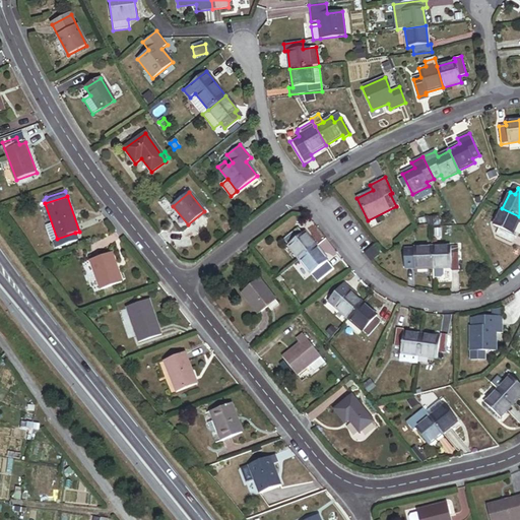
[(513,235),(519,217),(519,216),(502,208),(494,225),(499,228),(496,235),(512,243),(516,236),(513,235)]
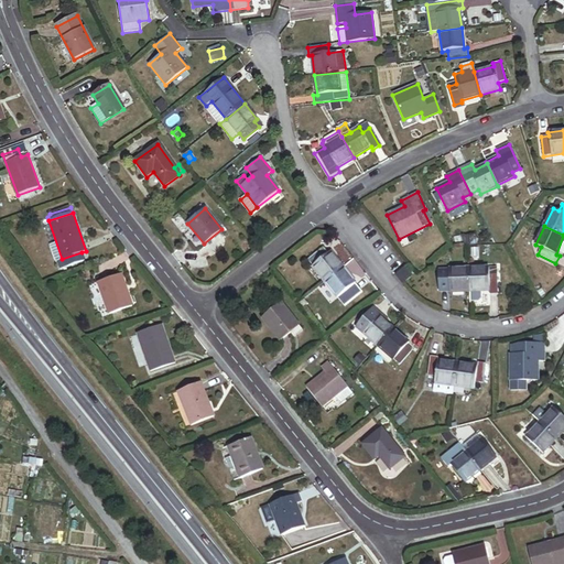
[(465,237),(466,246),(477,245),(475,236),(465,237)]
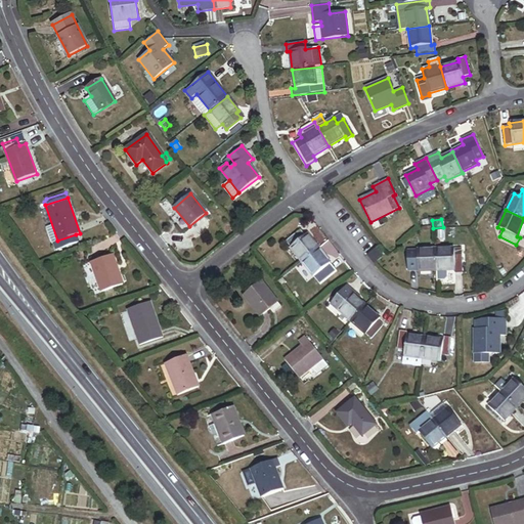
[(318,248),(307,233),(304,235),(300,230),(286,242),(301,262),(318,248)]
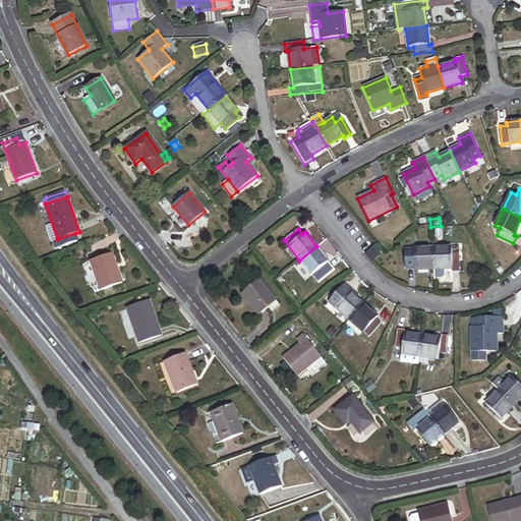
[(75,233),(57,239),(52,241),(55,249),(77,241),(75,233)]
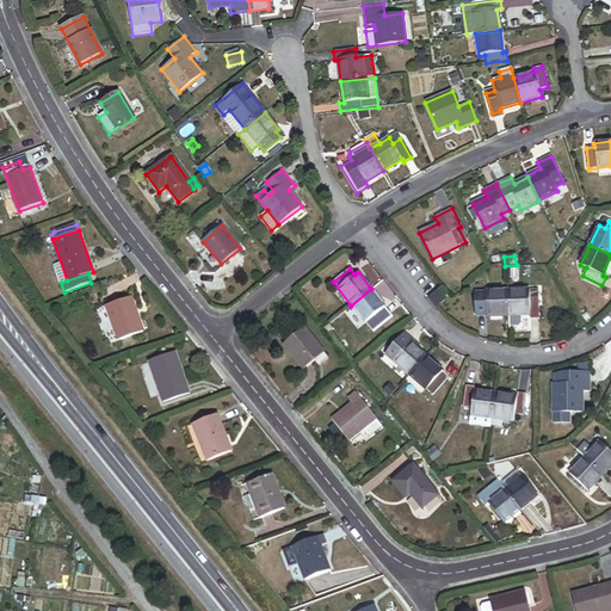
[(371,289),(351,306),(370,329),(372,332),(392,316),(371,289)]
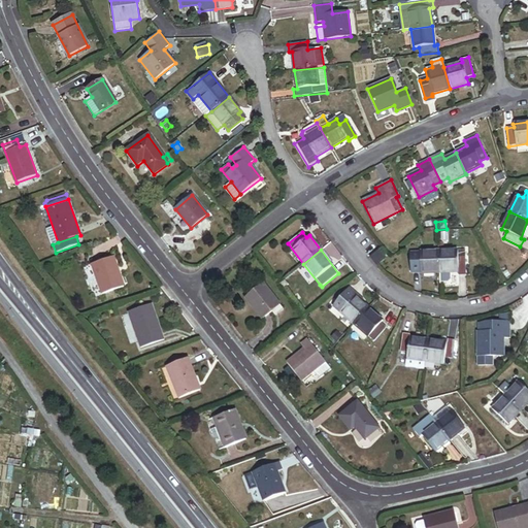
[(385,259),(378,252),(371,258),(376,265),(385,259)]
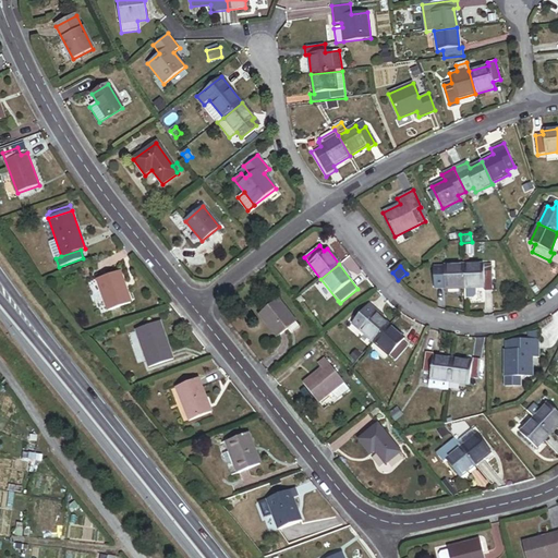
[(463,289),(463,266),(444,267),(434,267),(434,289),(463,289)]
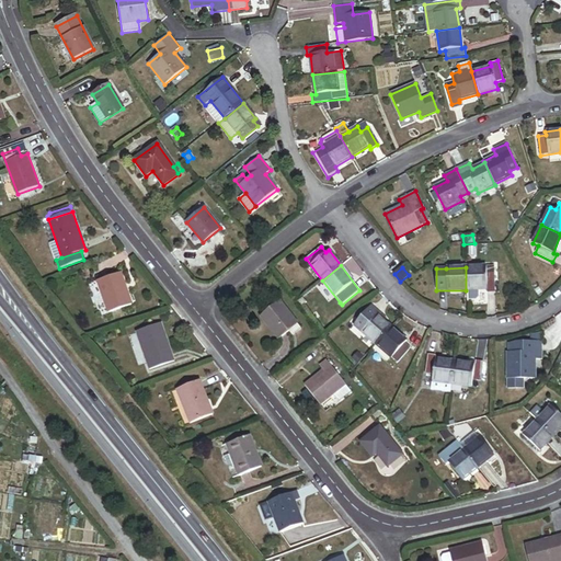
[(495,293),(494,273),(487,273),(487,267),(466,267),(466,290),(474,290),(488,289),(488,293),(495,293)]
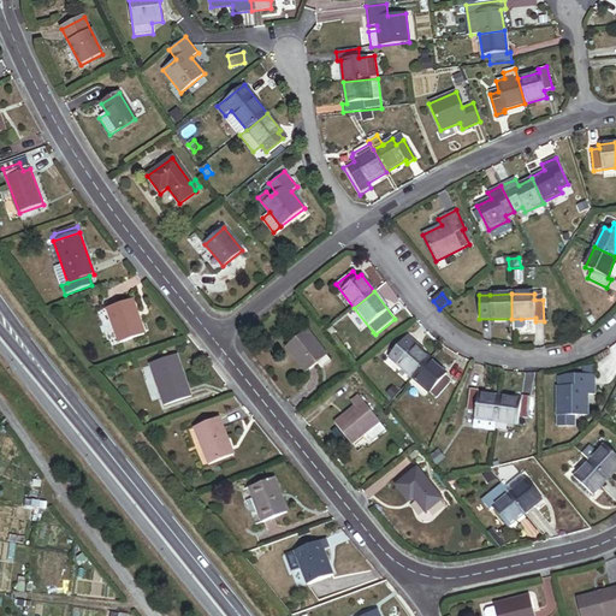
[(132,300),(107,309),(119,343),(144,335),(132,300)]
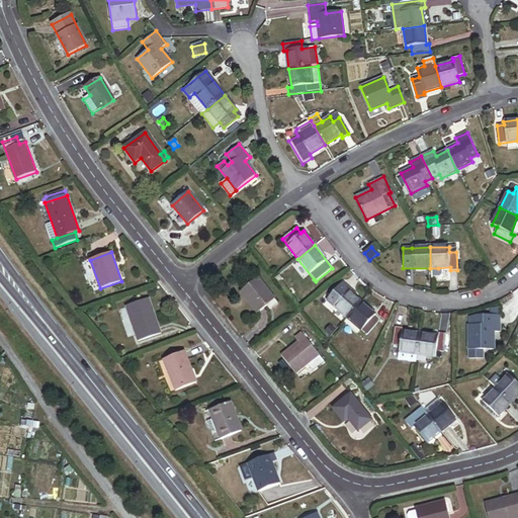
[(438,268),(430,268),(430,276),(435,276),(438,272),(438,268)]
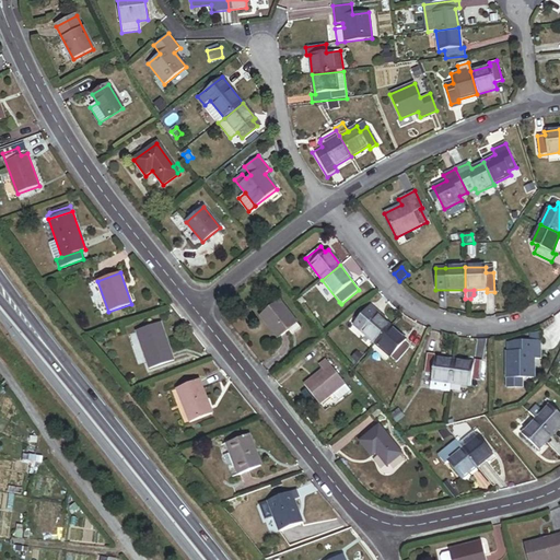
[(296,324),(278,301),(259,315),(278,339),(288,331),(291,336),(300,328),(296,324)]
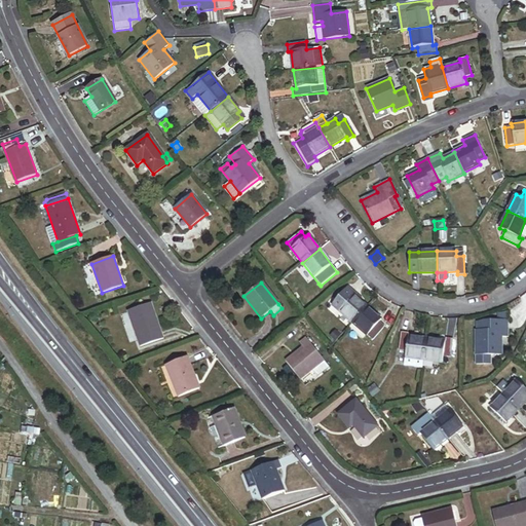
[(352,324),(367,307),(352,295),(354,292),(349,288),(337,301),(342,306),(338,310),(352,324)]
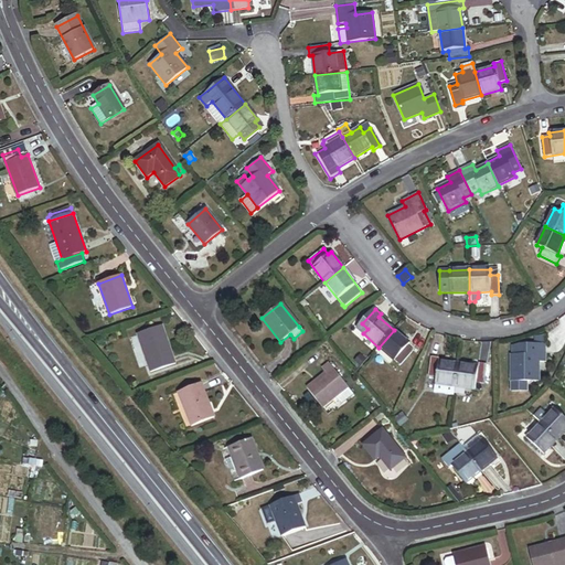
[(368,329),(362,323),(358,329),(363,333),(368,329)]
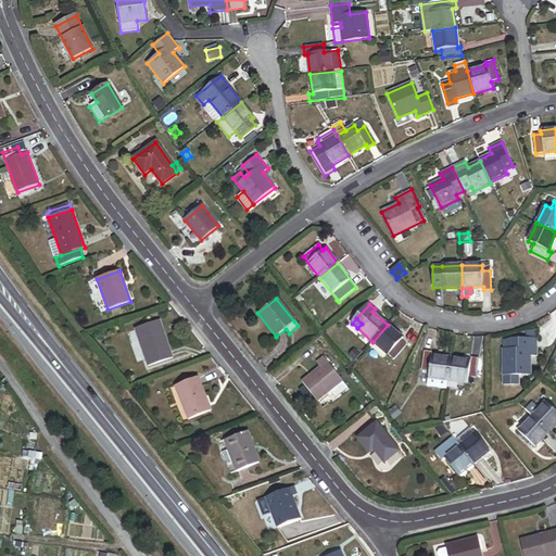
[(160,321),(136,329),(148,366),(172,358),(160,321)]
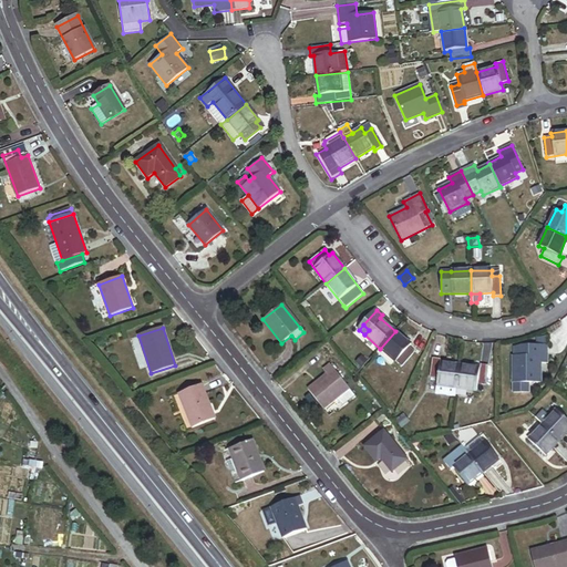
[(411,344),(395,331),(380,349),(377,352),(392,366),(395,362),(401,367),(414,351),(409,347),(411,344)]
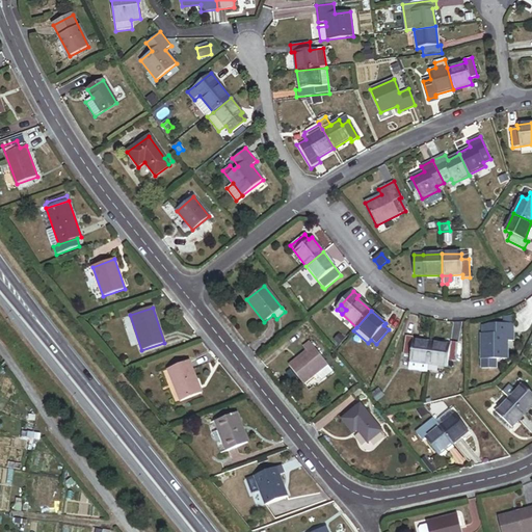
[(481,326),(481,360),(507,360),(507,341),(513,341),(513,324),(496,324),(496,326),(481,326)]
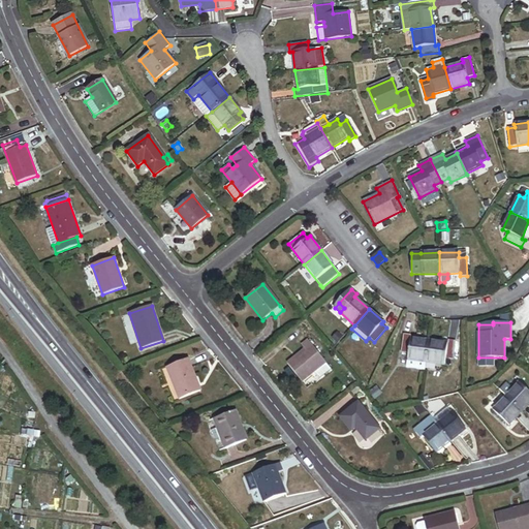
[(332,339),(337,343),(342,337),(337,333),(332,339)]
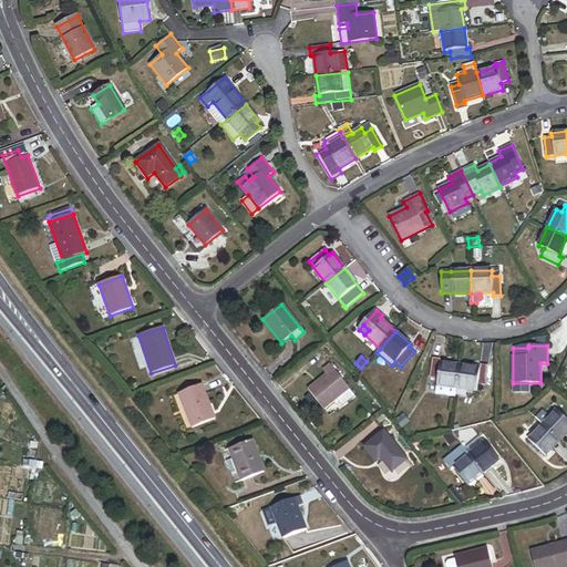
[(456,389),(460,366),(440,362),(440,359),(432,358),(429,378),(437,379),(436,385),(456,389)]
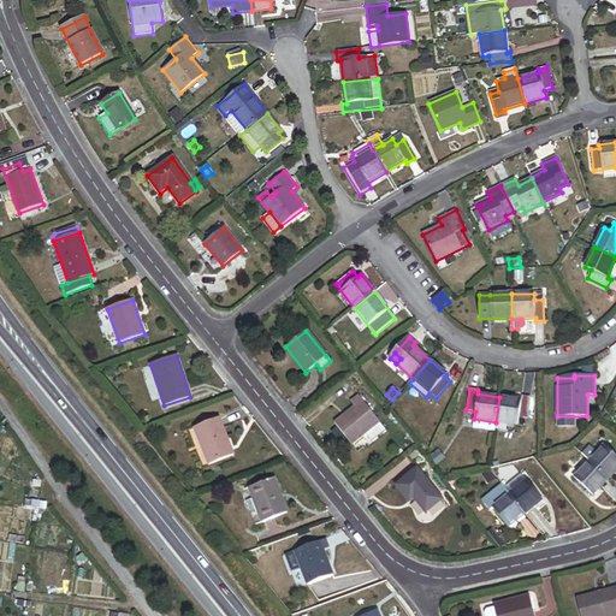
[(385,430),(359,397),(351,403),(356,408),(343,419),(342,416),(335,424),(351,444),(365,434),(369,440),(385,430)]
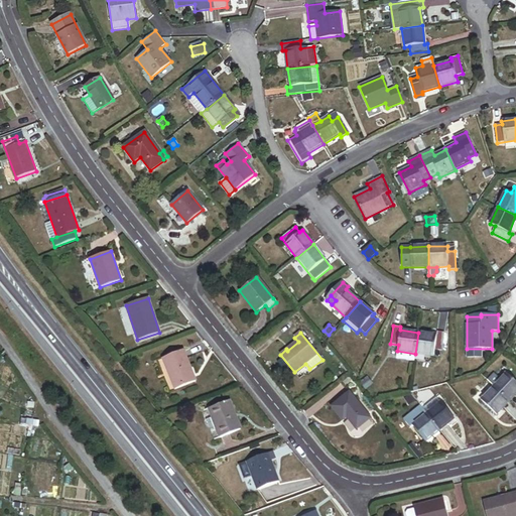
[(441,352),(444,334),(436,333),(436,336),(418,333),(415,354),(433,357),(434,351),(441,352)]
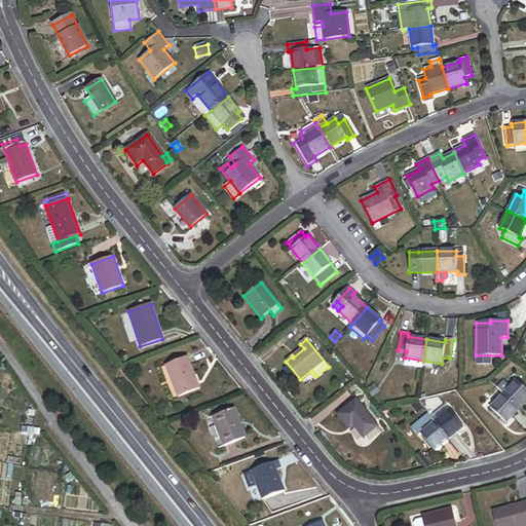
[(186,358),(165,366),(179,398),(199,389),(186,358)]
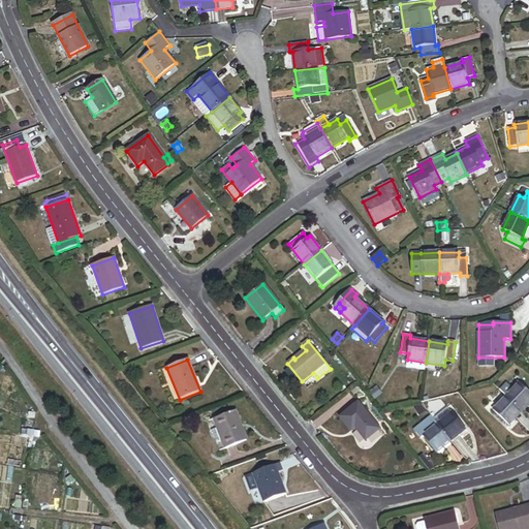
[(426,363),(407,360),(406,368),(425,370),(426,363)]
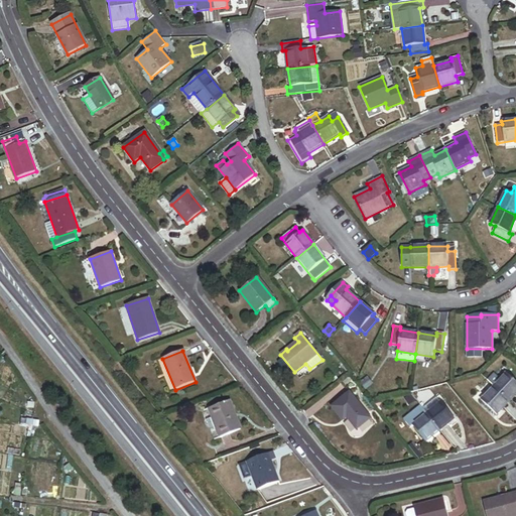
[(509,401),(515,393),(515,382),(507,374),(494,386),(509,401)]
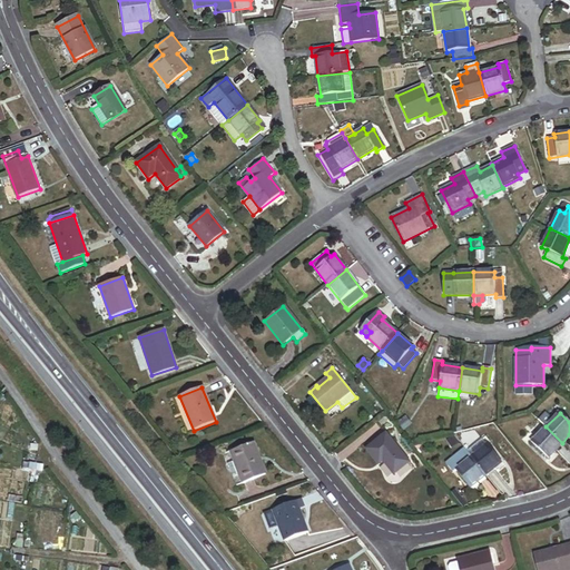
[(405,418),(397,423),(404,431),(411,424),(405,418)]
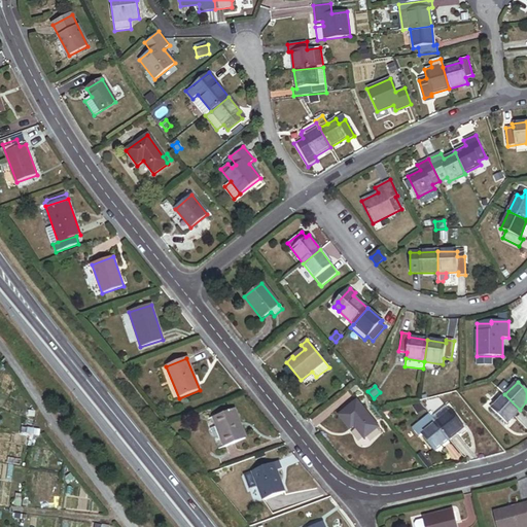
[(520,410),(504,394),(491,409),(506,423),(520,410)]
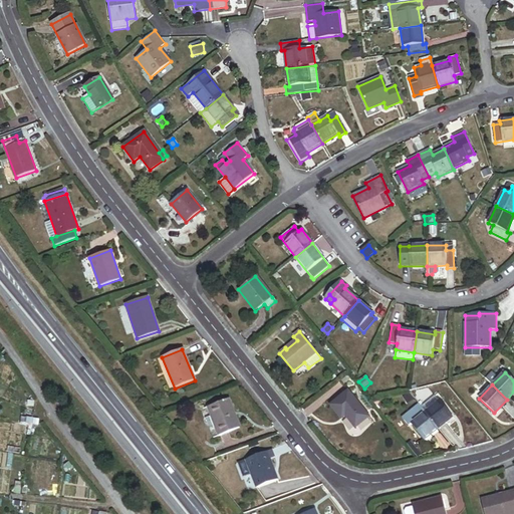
[(368,418),(347,391),(330,405),(341,419),(344,416),(354,429),(368,418)]
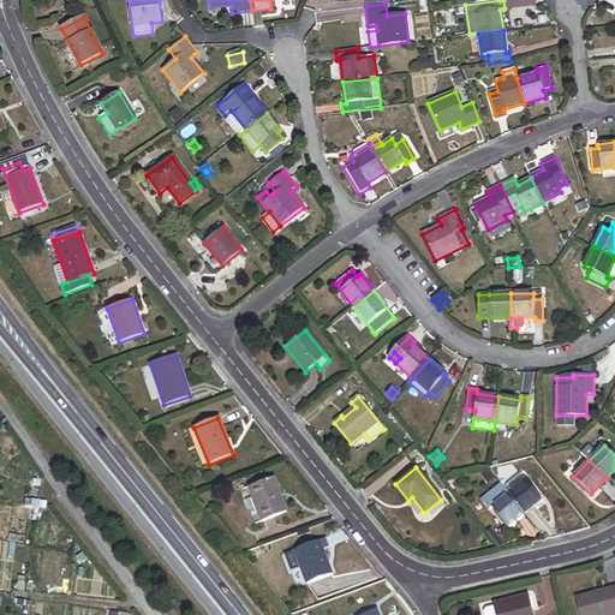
[(494,478),(489,472),(482,477),(488,483),(494,478)]
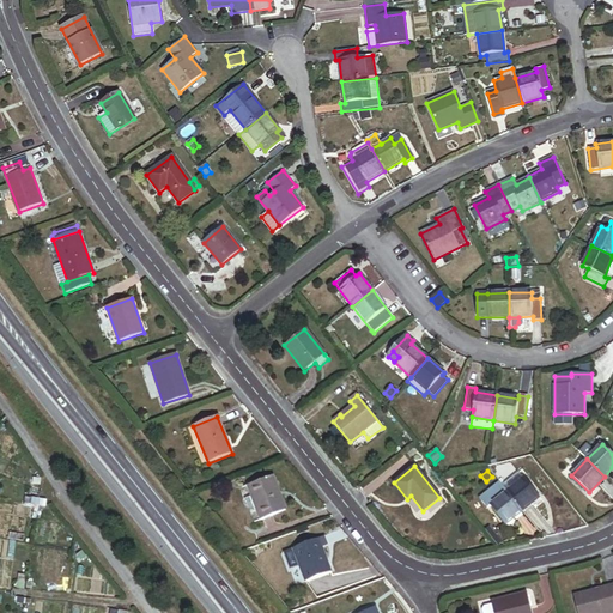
[(539,497),(519,471),(501,485),(521,511),(539,497)]
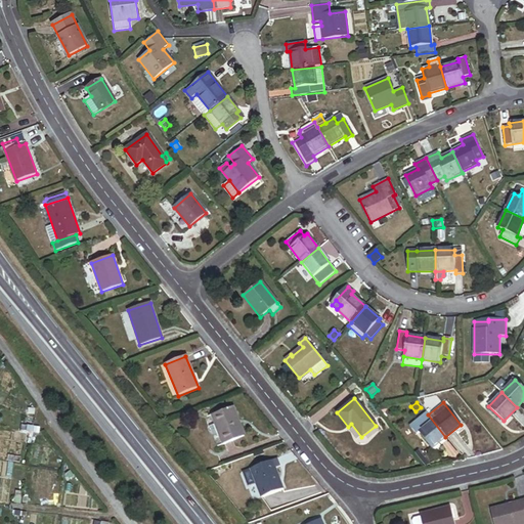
[(232,406),(212,415),(215,423),(209,426),(215,439),(220,436),(224,445),(245,437),(232,406)]
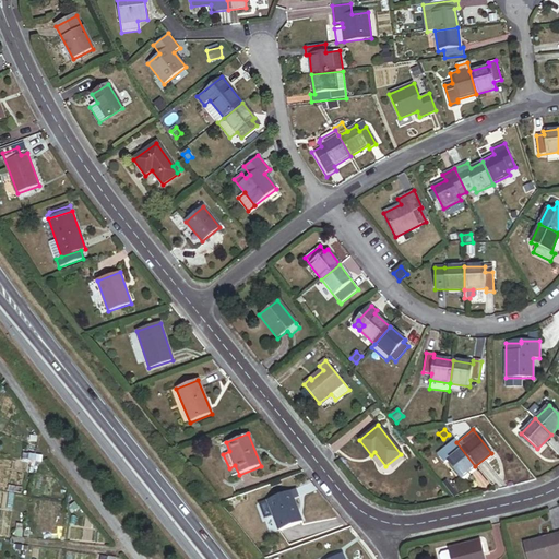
[(475,466),(456,442),(441,454),(460,478),(475,466)]
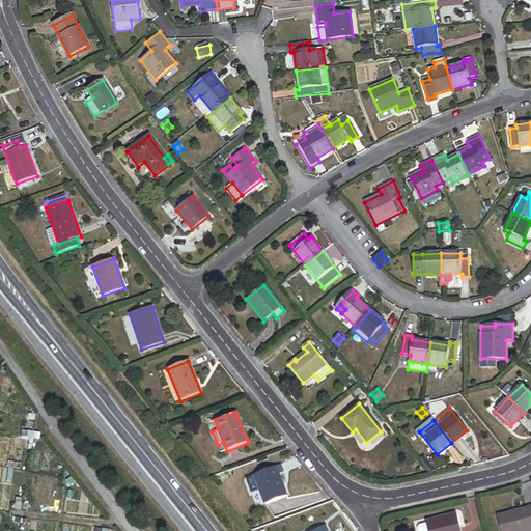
[(280,465),(254,474),(264,503),(287,496),(284,486),(282,487),(278,475),(283,473),(280,465)]
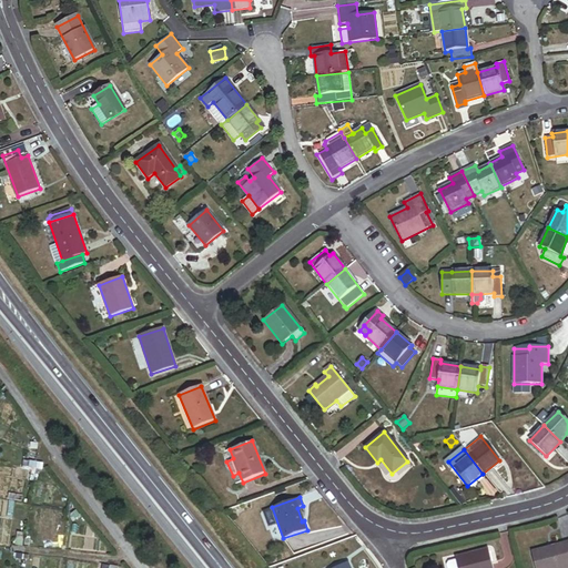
[(567,543),(531,553),(535,567),(564,567),(567,567),(567,543)]
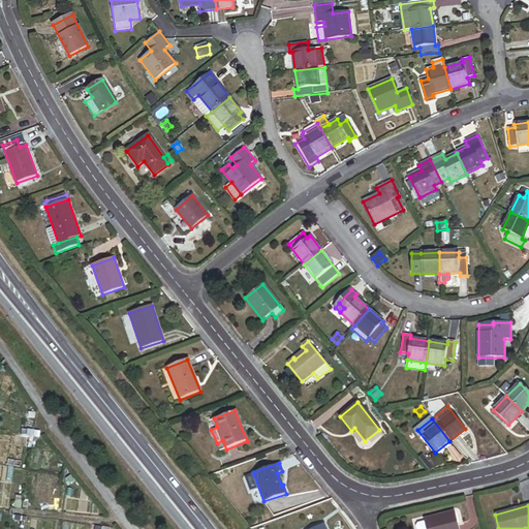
[(459,528),(455,512),(425,520),(425,522),(417,523),(416,526),(416,528),(459,528)]
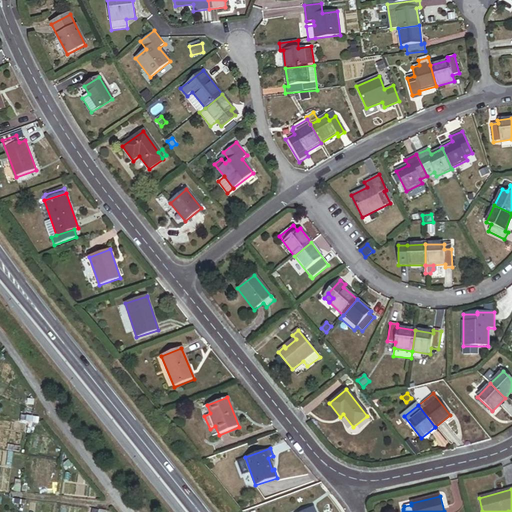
All buildings are outlined.
